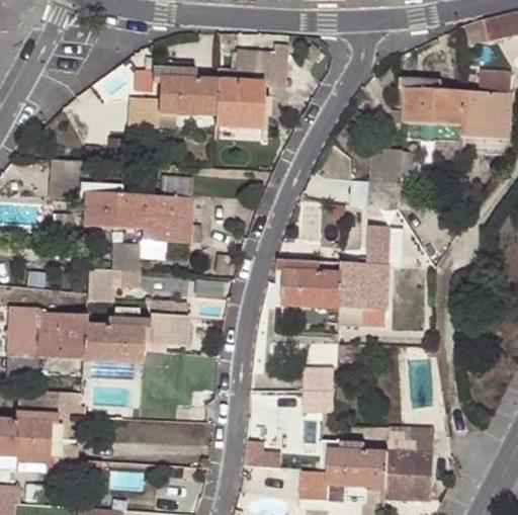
[(517,10),(482,18),(487,41),(517,34),(517,10)]
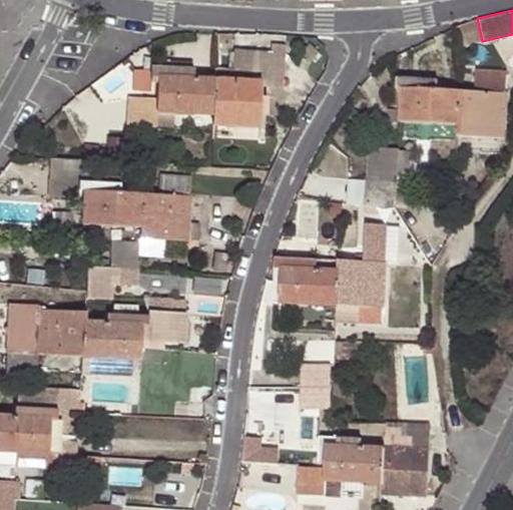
[(234,47),(233,78),(261,79),(270,80),(272,50),(234,47)]
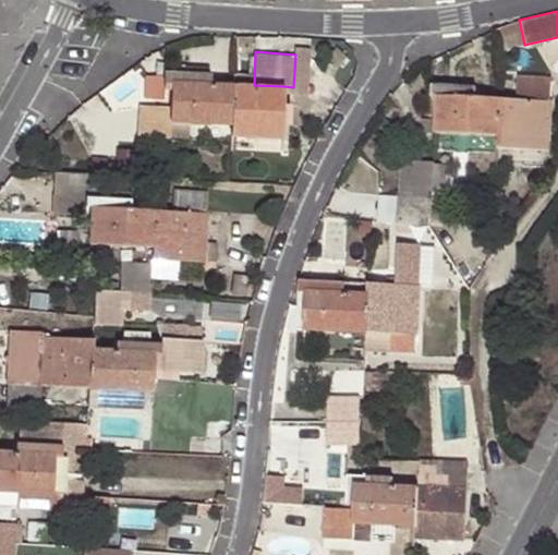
[(232,123),(166,71),(164,106),(140,105),(138,133),(170,136),(170,131),(170,120),(189,121),(232,123)]
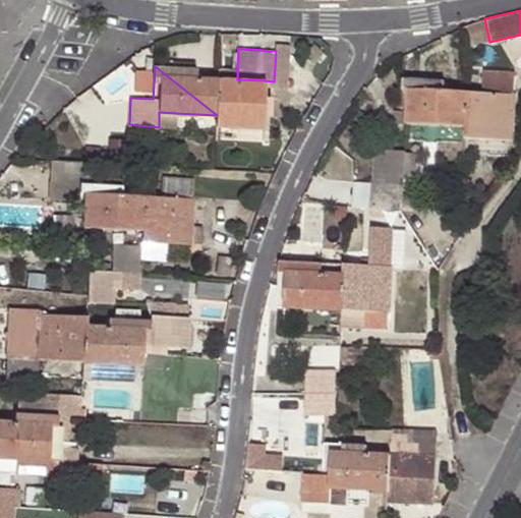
[(217,115),(218,78),(196,77),(196,67),(195,67),(166,66),(155,66),(217,115)]
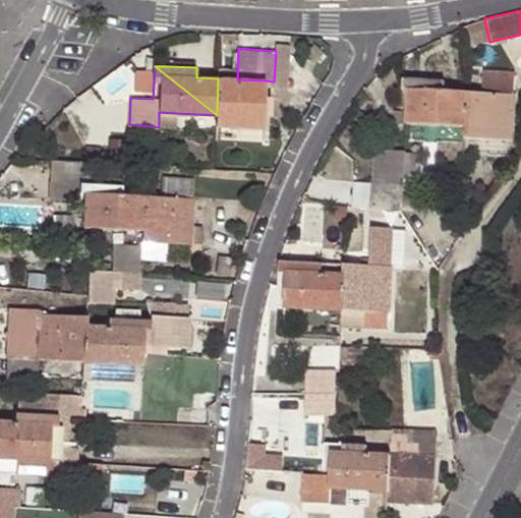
[(483,92),(513,94),(514,70),(484,69),(483,92)]
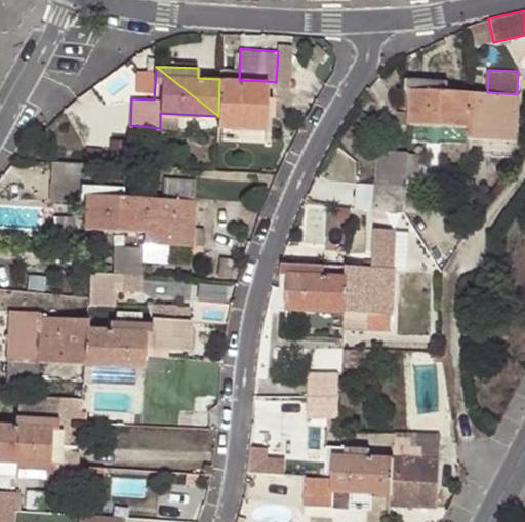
[(447,80),(403,78),(404,88),(408,87),(407,123),(469,127),(469,91),(447,89),(447,80)]
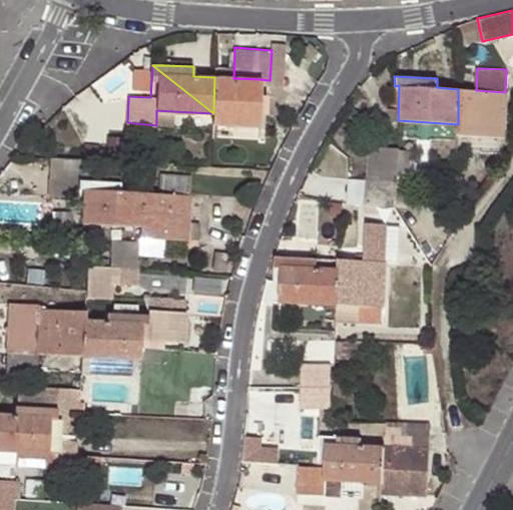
[(233,78),(214,77),(213,113),(213,124),(260,125),(261,105),(261,95),(261,79),(233,78)]
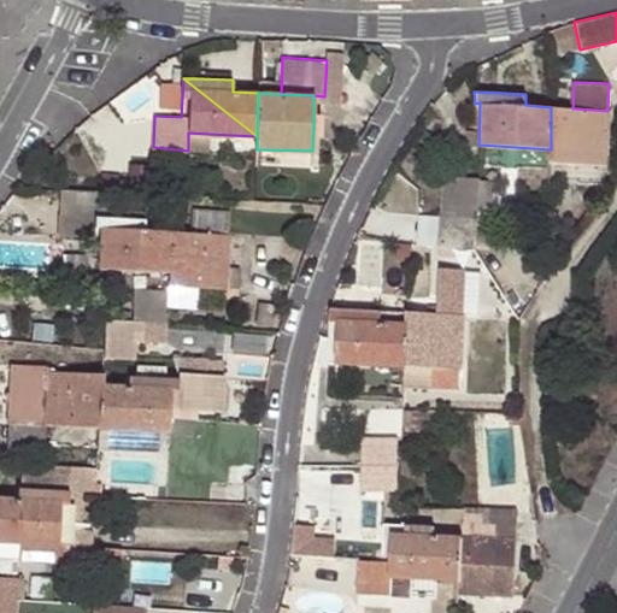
[(551,107),(551,149),(550,161),(562,163),(605,164),(607,111),(573,108),(551,107)]
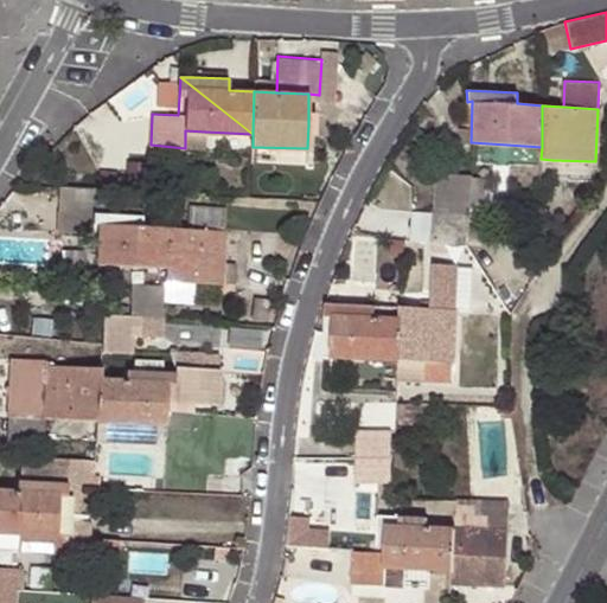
[(204,143),(205,132),(185,130),(185,142),(204,143)]
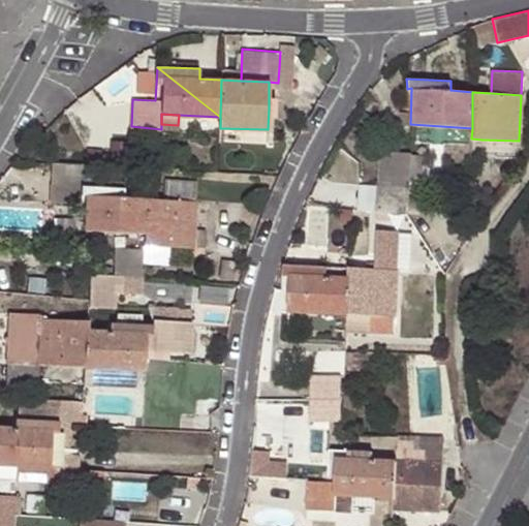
[(87,131),(86,158),(104,159),(105,132),(87,131)]
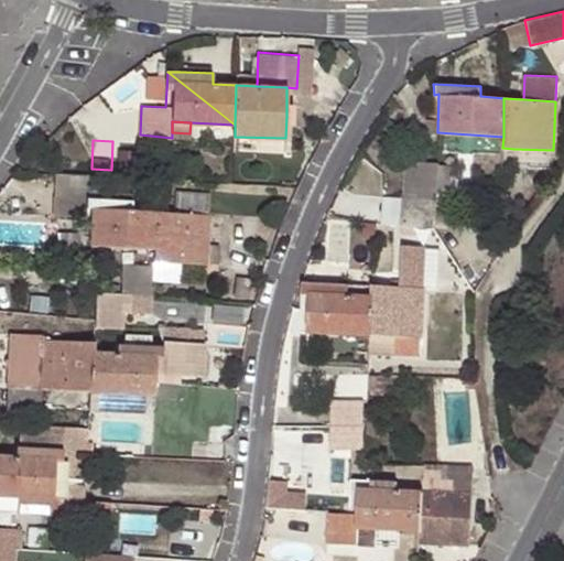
[(553,150),(513,149),(513,166),(553,169),(553,150)]
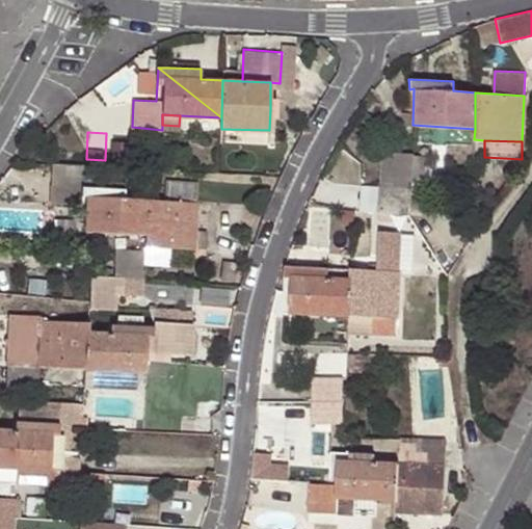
[(381,153),(380,161),(391,162),(391,154),(381,153)]
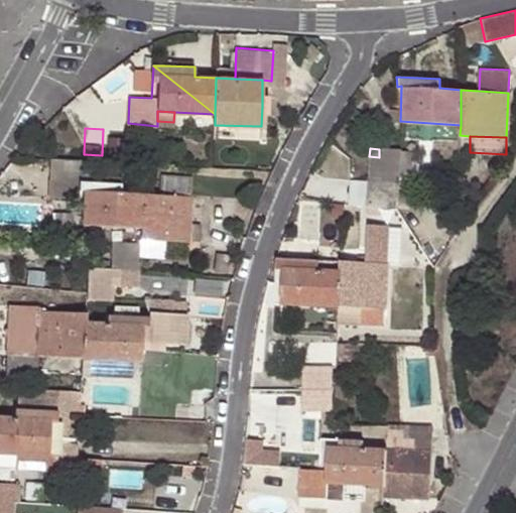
[(369,156),(369,178),(397,179),(398,150),(379,149),(379,157),(369,156)]
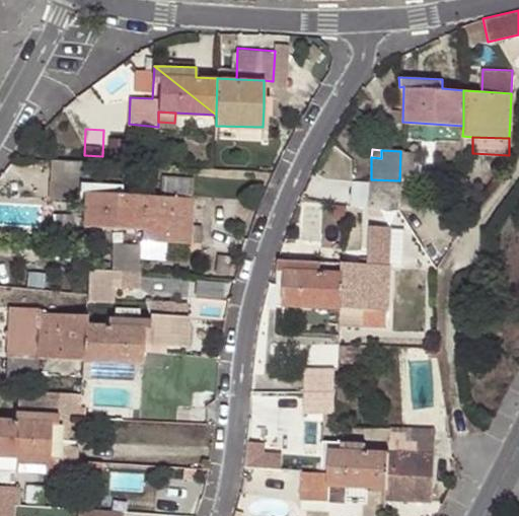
[(82,160),(51,159),(50,180),(81,181),(82,160)]
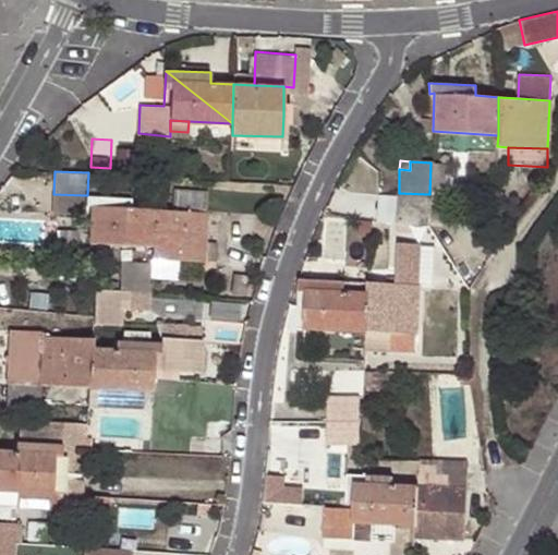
[(173,190),(173,209),(206,212),(207,192),(173,190)]
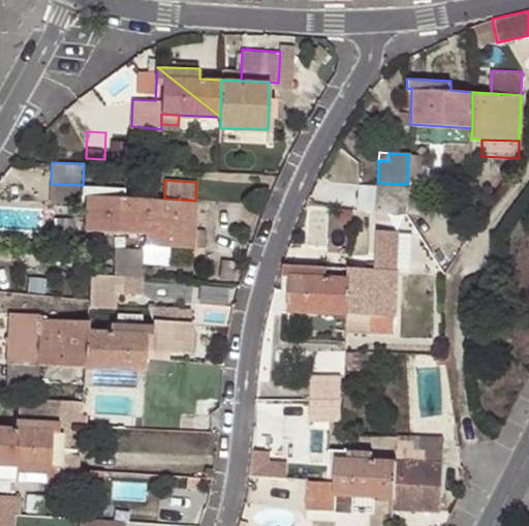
[(407,184),(378,183),(376,210),(405,212),(407,184)]
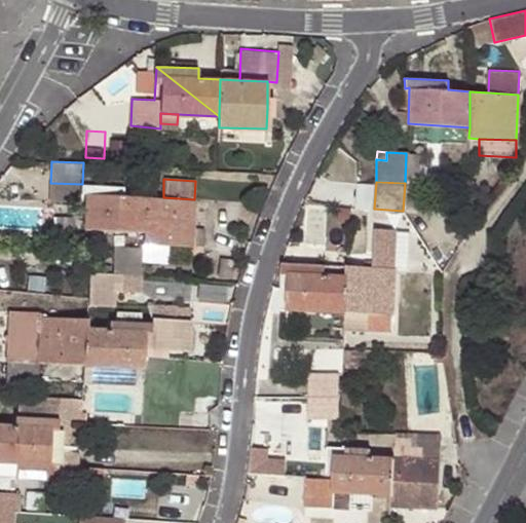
[(84,216),(145,197),(123,195),(123,187),(94,185),(82,184),(79,216),(84,216)]
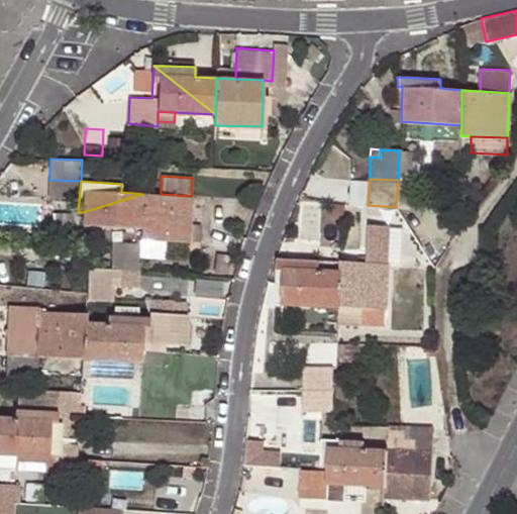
[(142,194),(83,212),(82,224),(140,228),(142,194)]
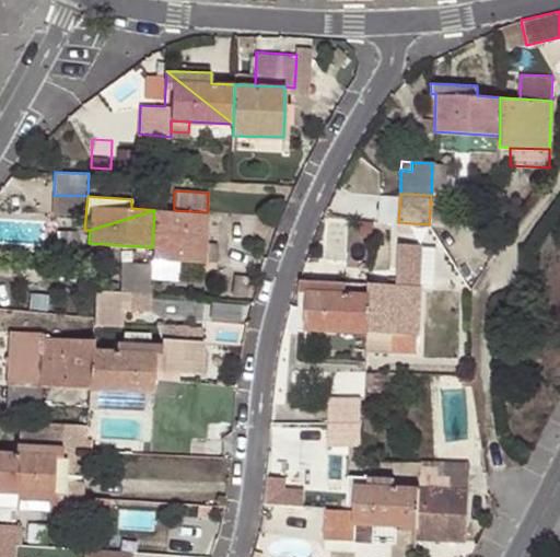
[(154,210),(152,247),(151,258),(178,259),(205,262),(205,259),(206,242),(207,212),(174,210),(154,210)]
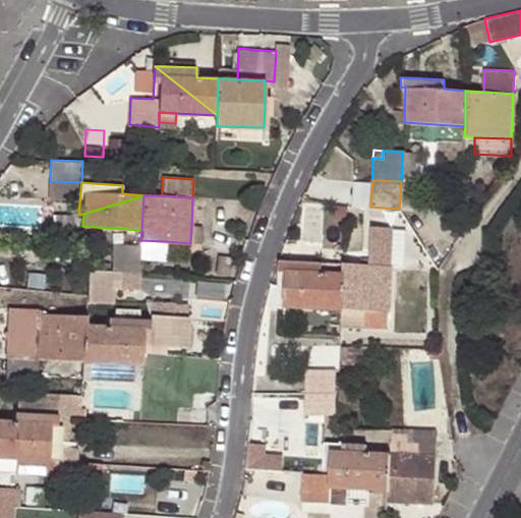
[(336,219),(346,219),(346,204),(338,205),(336,219)]
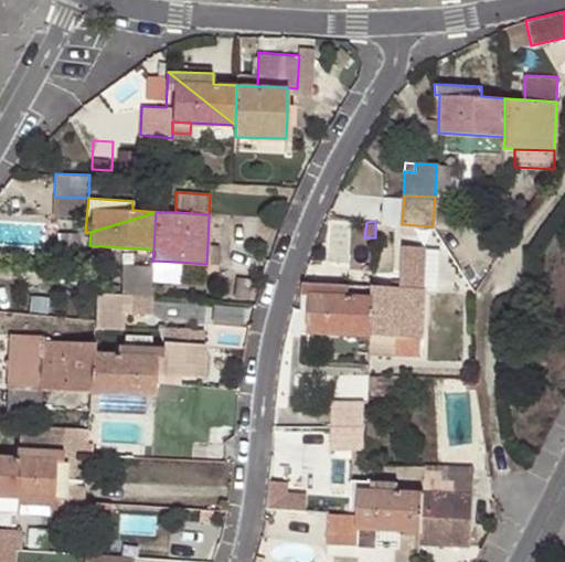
[(220,245),(208,244),(206,262),(219,262),(220,245)]
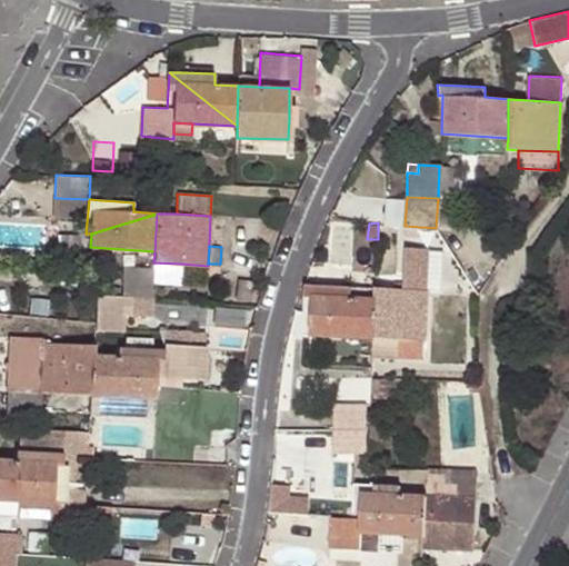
[(155,268),(153,280),(180,283),(181,264),(153,262),(155,268)]
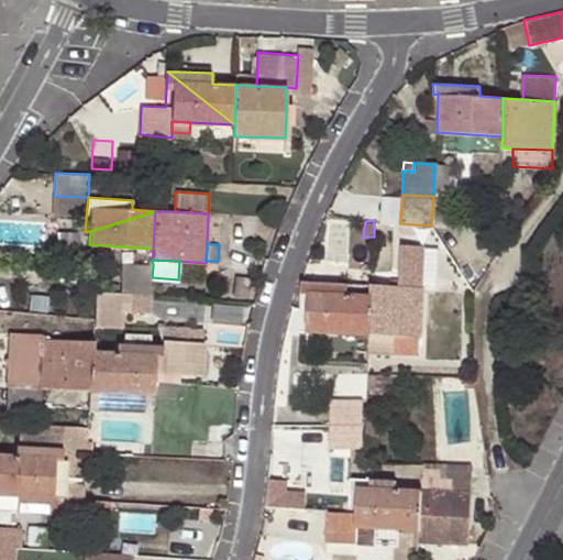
[(121,292),(151,294),(152,277),(153,265),(122,262),(121,292)]
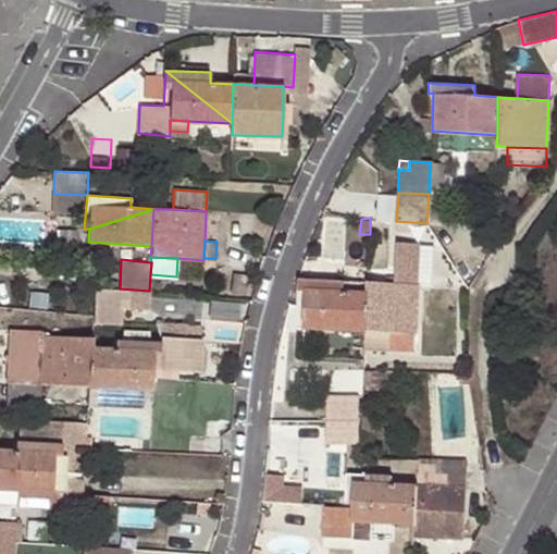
[(248,274),(234,273),(232,291),(246,293),(248,274)]
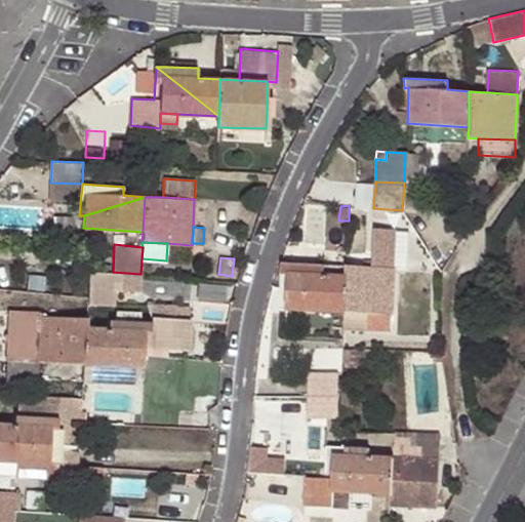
[(344,311),(281,263),(280,286),(287,286),(286,308),(344,311)]
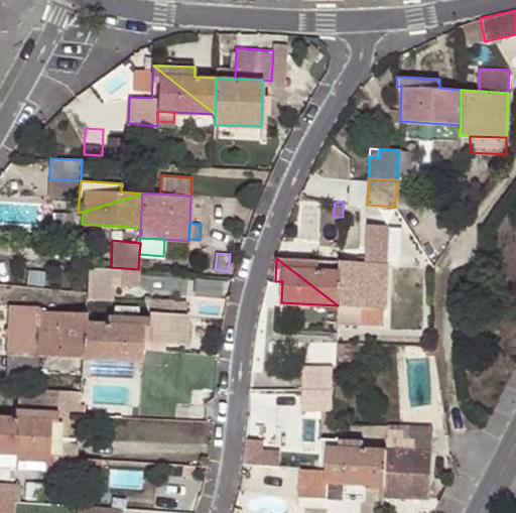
[(289,259),(276,258),(338,305),(340,269),(318,267),(318,261),(310,260),(289,259)]
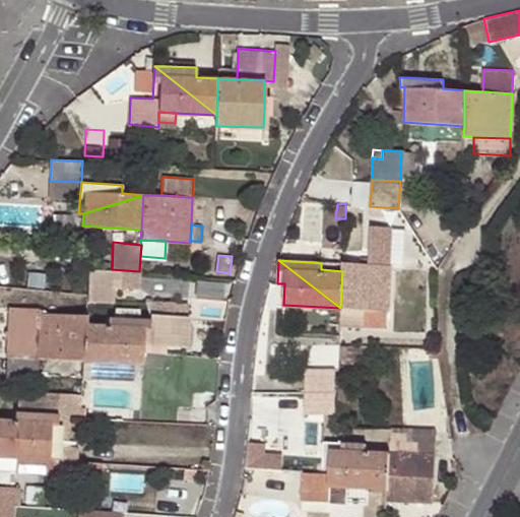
[(321,260),(321,263),(321,269),(342,271),(342,262),(321,260)]
